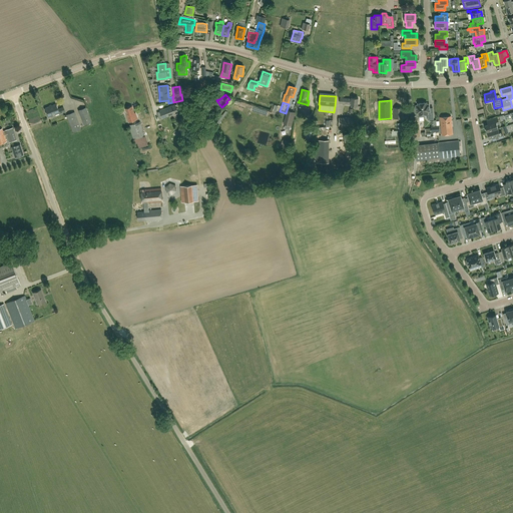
[(413,105),(409,106),(410,113),(411,113),(412,116),(416,115),(417,117),(424,116),(422,102),(418,103),(418,105),(416,105),(416,108),(413,108),(413,105)]
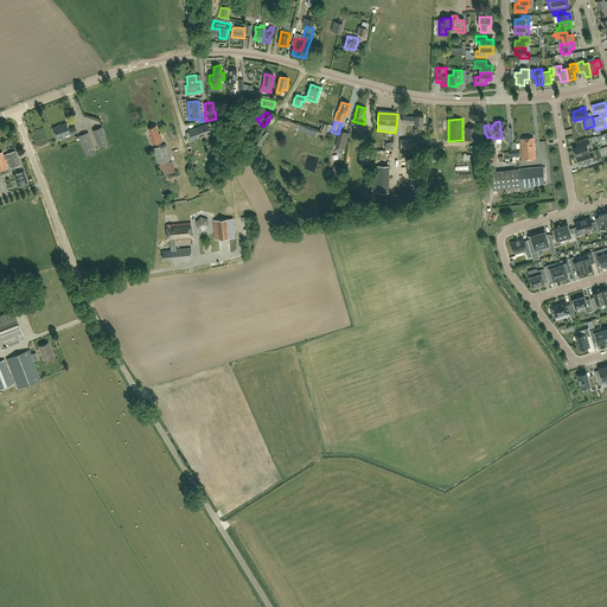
[(499,121),(502,138),(502,135),(505,135),(506,142),(513,141),(512,134),(509,134),(508,123),(505,123),(505,121),(499,121)]
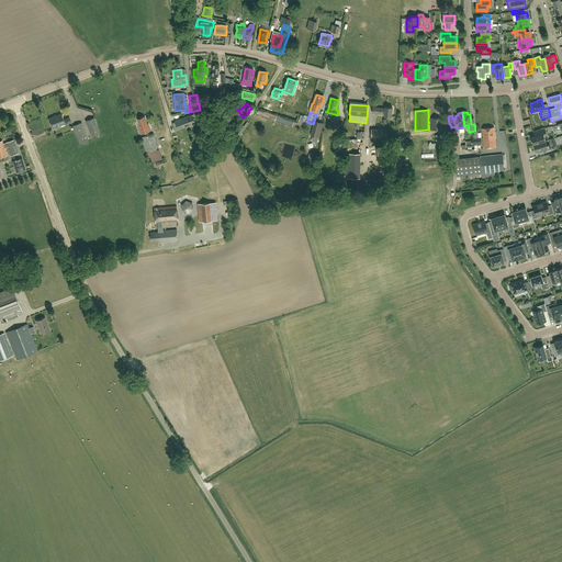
[(66,125),(71,123),(69,117),(64,120),(62,114),(49,119),(53,128),(65,124),(66,125)]
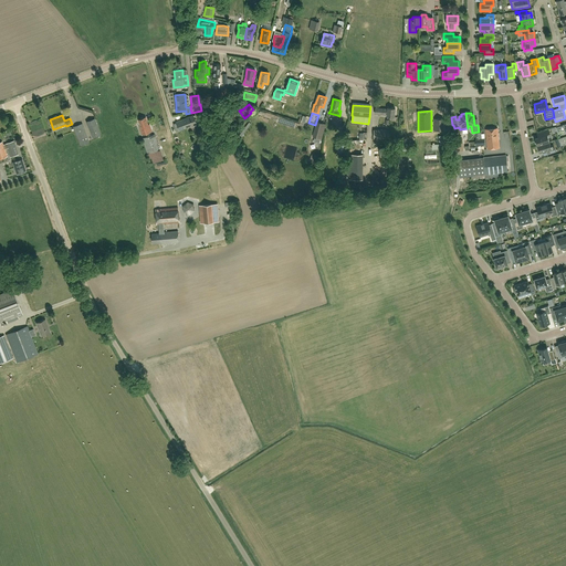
[(176,123),(177,123),(174,124),(176,132),(179,130),(197,124),(194,116),(176,123)]
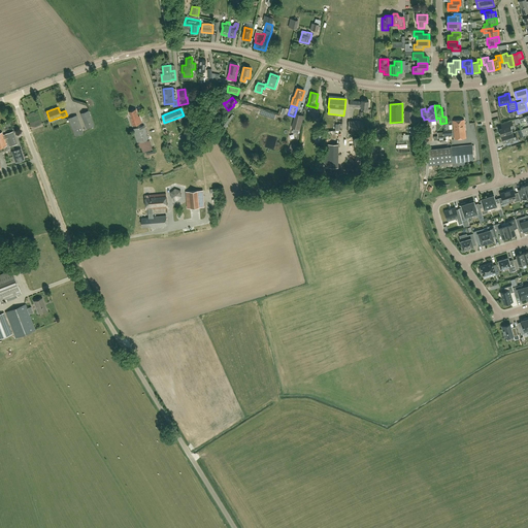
[(133,126),(141,123),(139,117),(138,117),(136,109),(129,111),(132,119),(131,119),(133,126)]
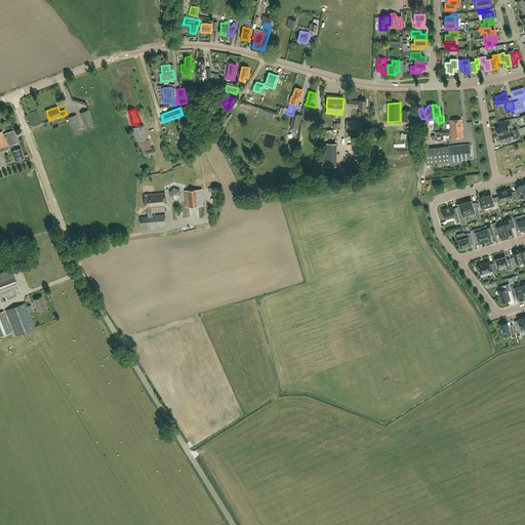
[(86,128),(93,125),(87,110),(80,113),(86,128)]
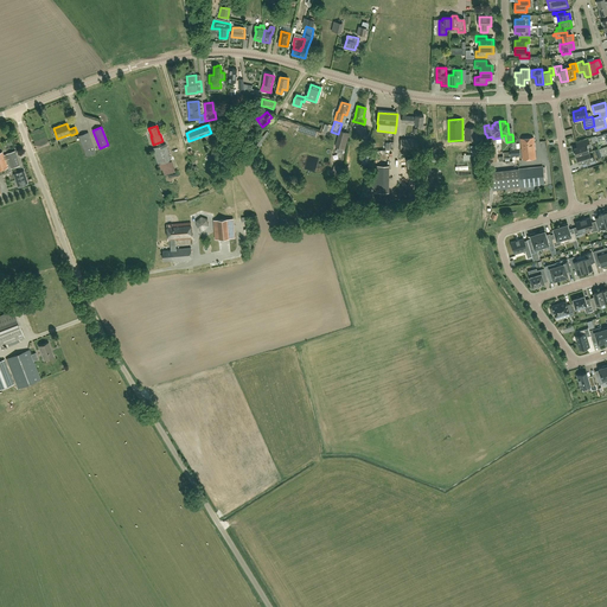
[(466,140),(478,140),(478,127),(466,127),(466,140)]
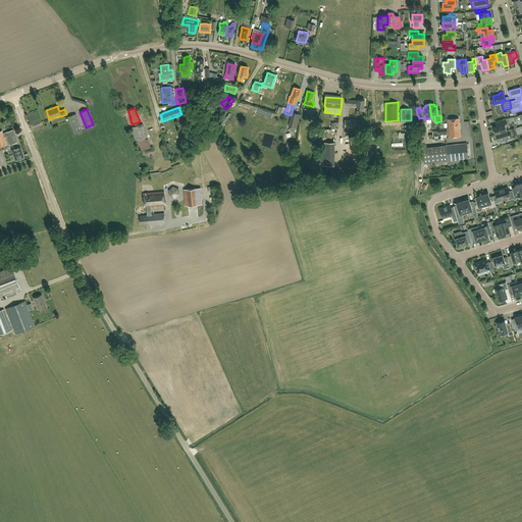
[(297,128),(301,114),(294,112),(291,126),(297,128)]
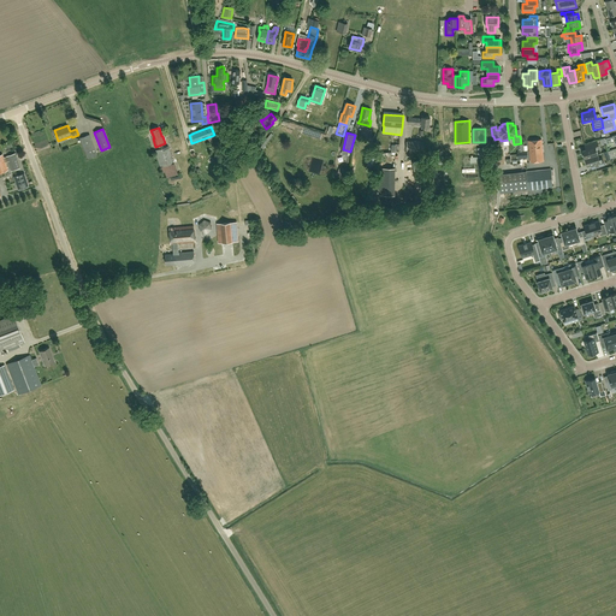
[(88,159),(98,155),(89,135),(80,138),(88,159)]
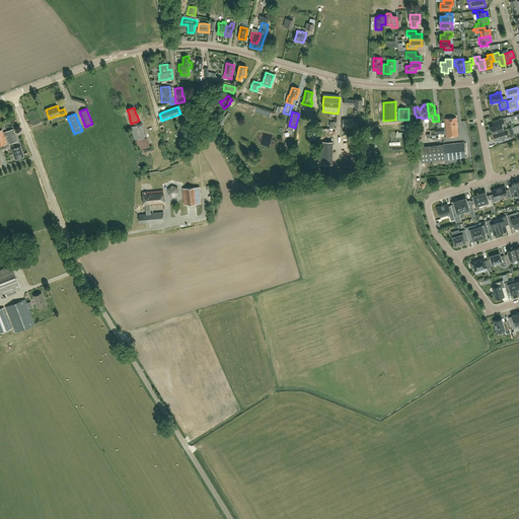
[(35,121),(31,123),(32,127),(42,123),(39,115),(33,117),(35,121)]
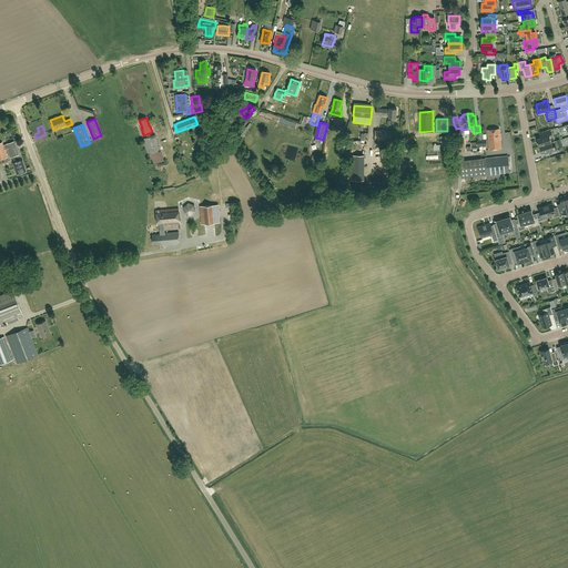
[(489,150),(501,149),(499,129),(487,130),(489,150)]
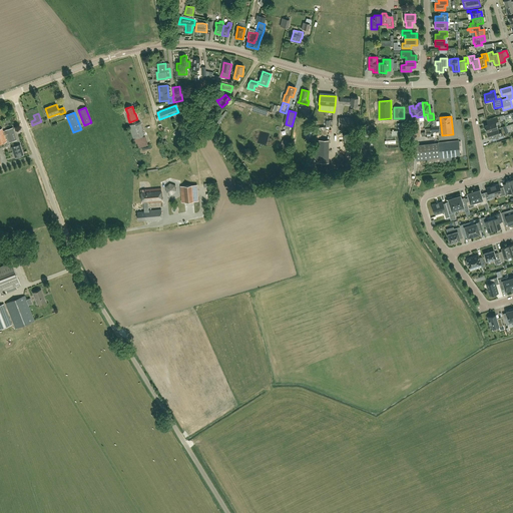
[(351,125),(351,117),(338,117),(339,119),(339,126),(351,125)]
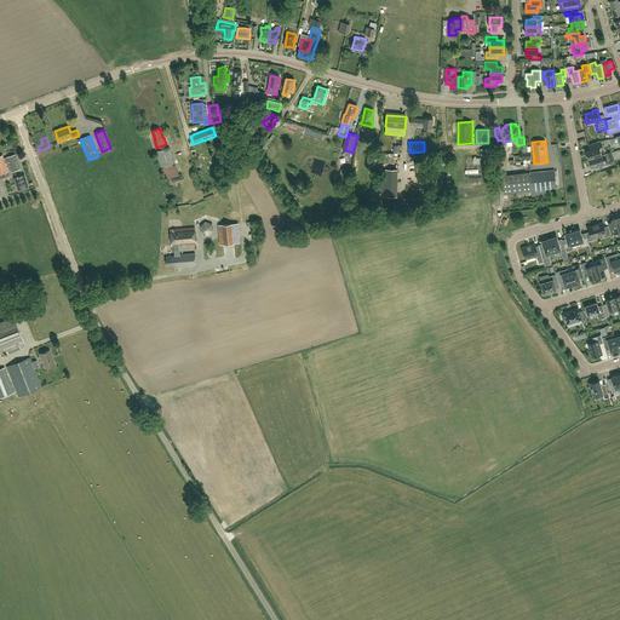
[(586,156),(587,160),(602,155),(601,150),(603,149),(601,143),(593,145),(595,149),(586,151),(587,156),(586,156)]
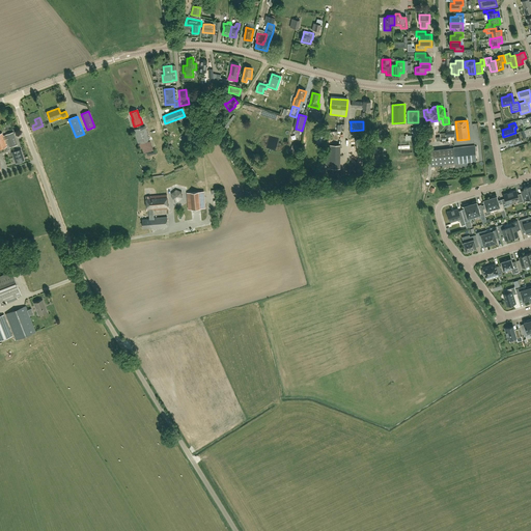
[(136,138),(138,144),(141,155),(154,150),(150,140),(145,126),(133,130),(136,138)]
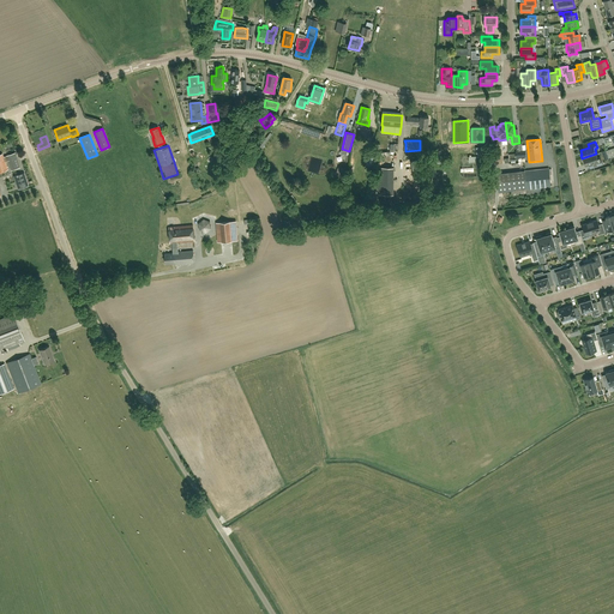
[(486,155),(487,151),(487,148),(476,148),(476,156),(476,158),(486,157),(486,155)]
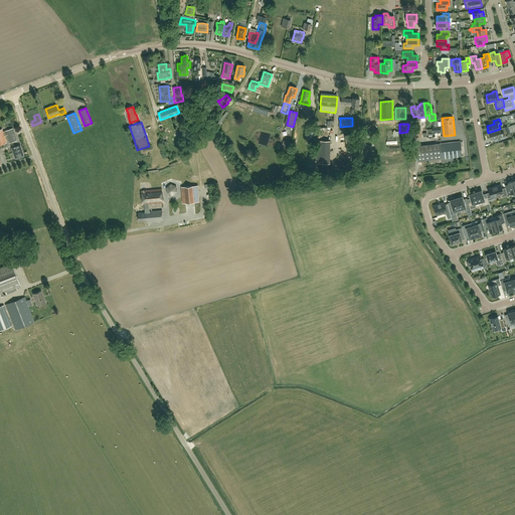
[(9,143),(16,140),(12,129),(5,131),(3,132),(2,129),(0,129),(0,144),(6,142),(4,136),(6,135),(9,143)]
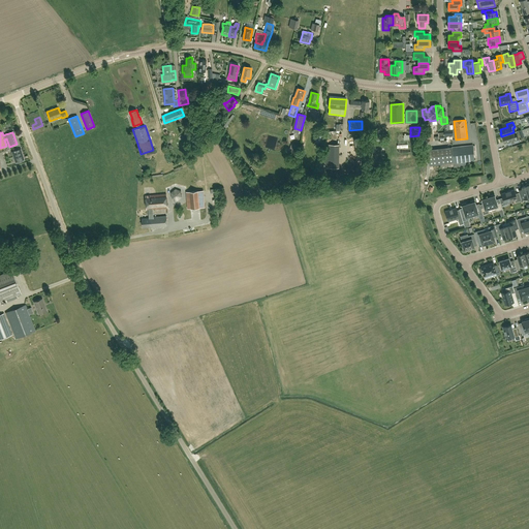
[(514,132),(501,136),(502,139),(502,138),(503,138),(504,143),(510,141),(511,144),(517,143),(516,139),(515,136),(514,132)]
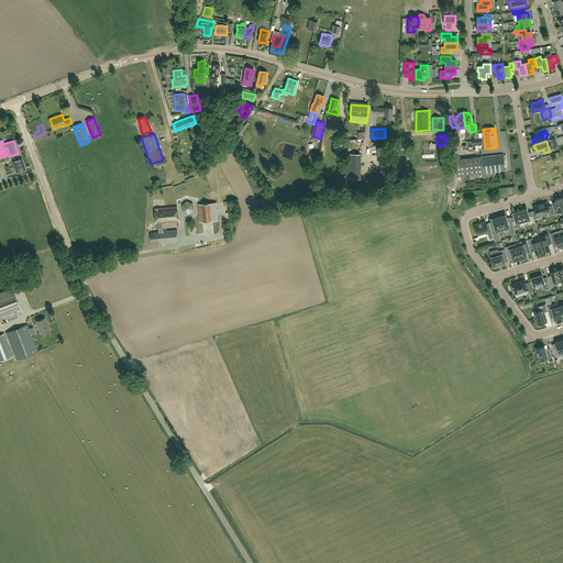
[(387,143),(389,158),(396,157),(395,152),(409,150),(408,143),(393,145),(393,142),(387,143)]
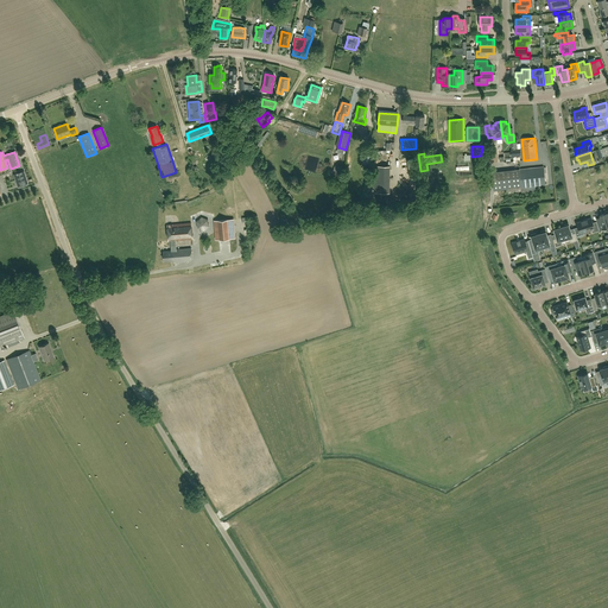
[(481,164),(457,165),(457,175),(457,176),(481,176),(481,164)]
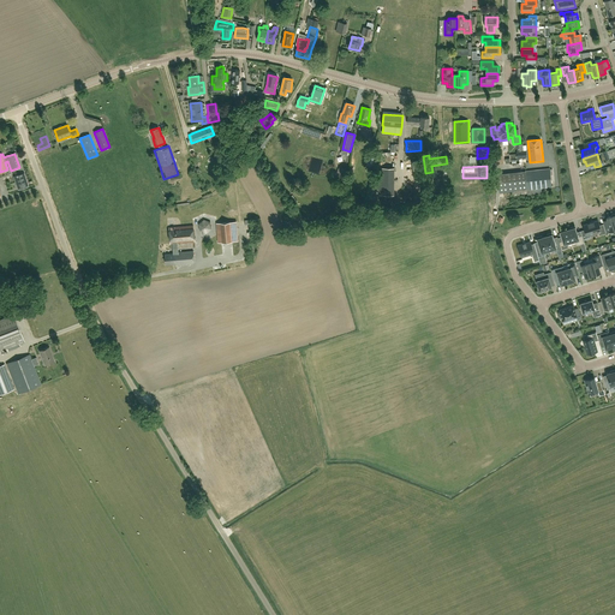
[(378,195),(394,195),(394,168),(378,167),(378,195)]
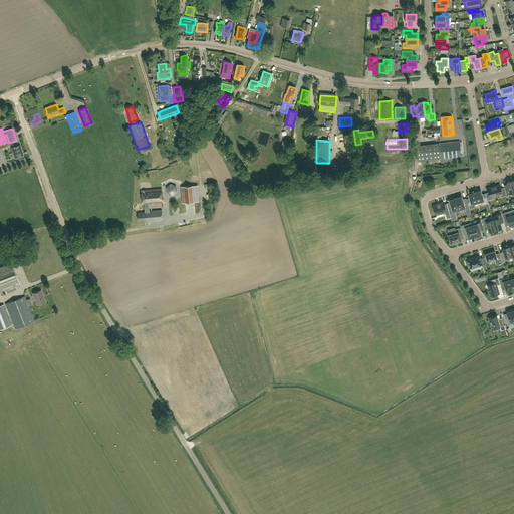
[(416,146),(417,151),(418,161),(461,157),(459,141),(416,146)]
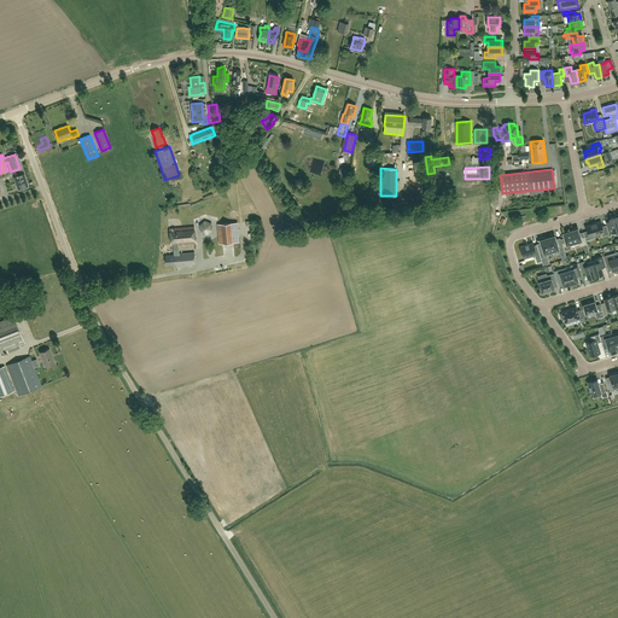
[(18,191),(29,187),(24,174),(13,178),(18,191)]
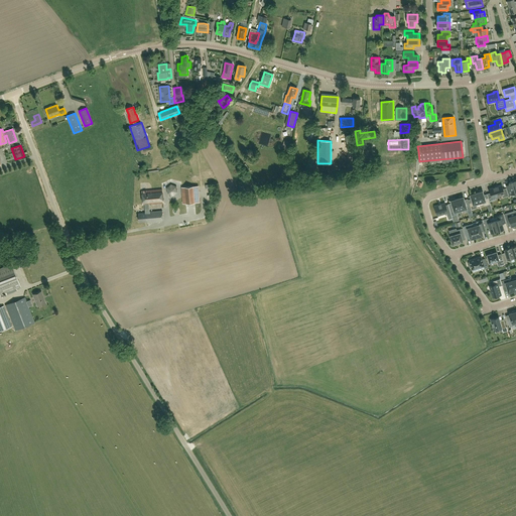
[(515,192),(515,184),(515,179),(513,180),(512,181),(509,182),(510,184),(506,185),(509,195),(515,192)]
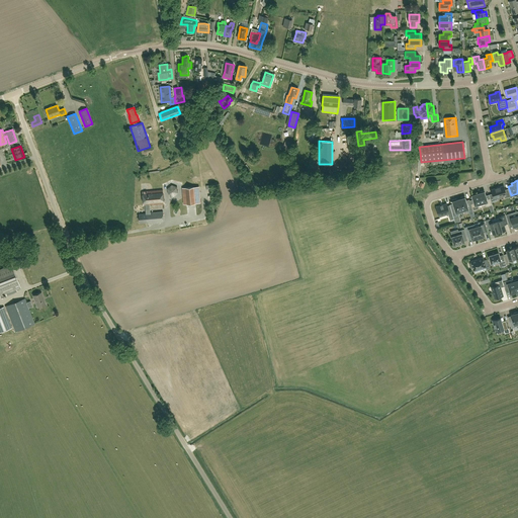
[(173,196),(178,193),(177,187),(172,185),(167,189),(168,195),(173,196)]
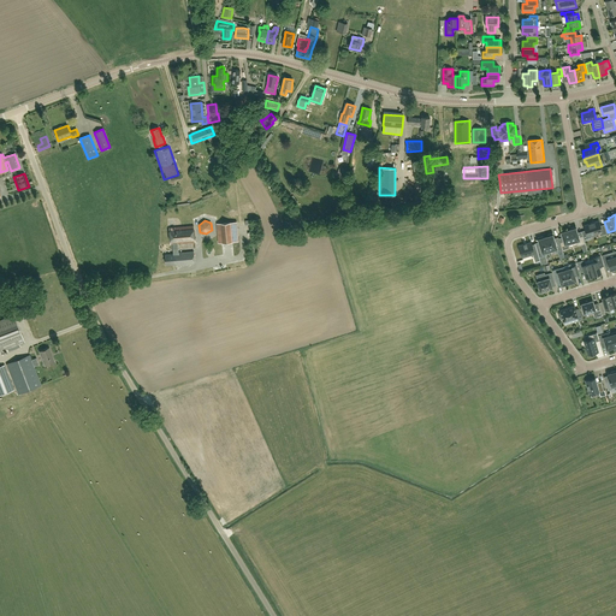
[(592,223),(596,235),(599,234),(600,236),(608,234),(604,225),(600,225),(599,220),(592,223)]
